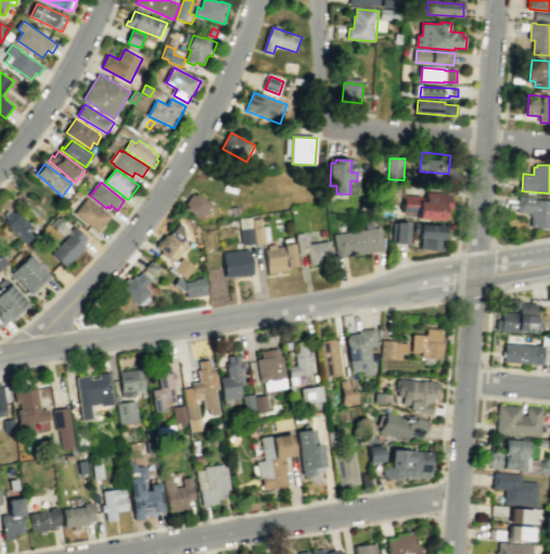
[(189,209),(200,193),(216,205),(205,220),(189,209)]
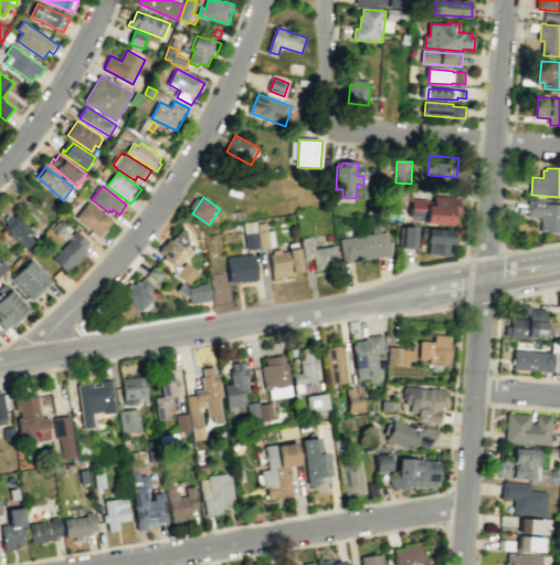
[(435,207),(436,197),(461,198),(460,217),(454,216),(453,225),(426,223),(428,207),(435,207)]
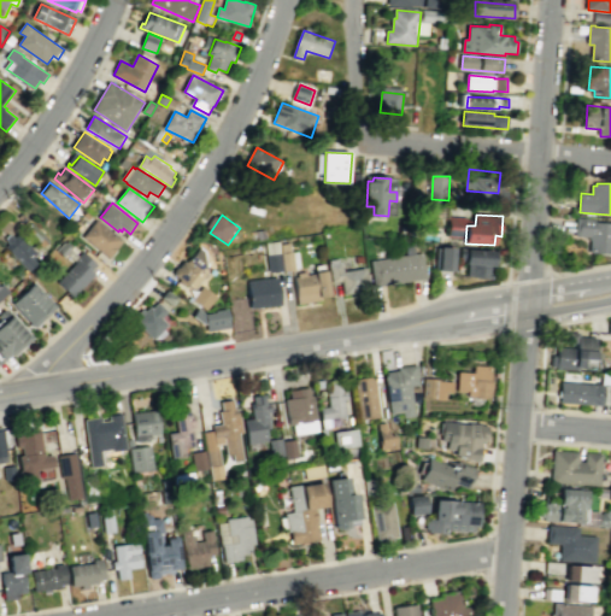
[(579,217),(598,220),(598,223),(610,223),(610,254),(592,253),(593,241),(592,241),(592,238),(579,236),(579,217)]
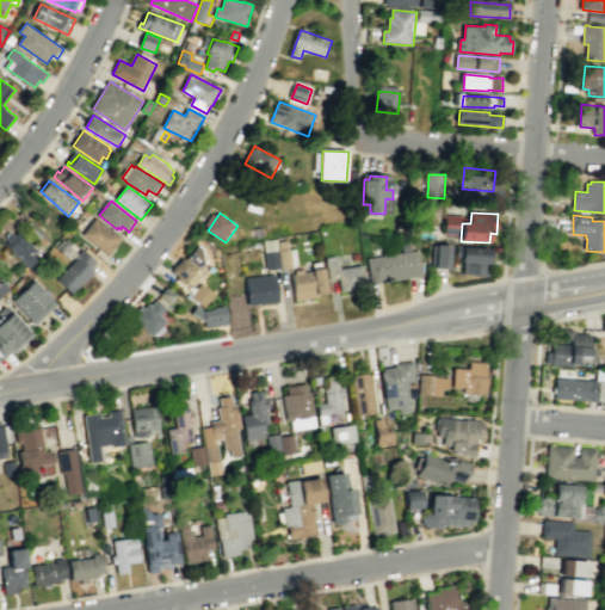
[(97,219),(122,238),(121,239),(122,241),(110,256),(84,235),(97,219)]
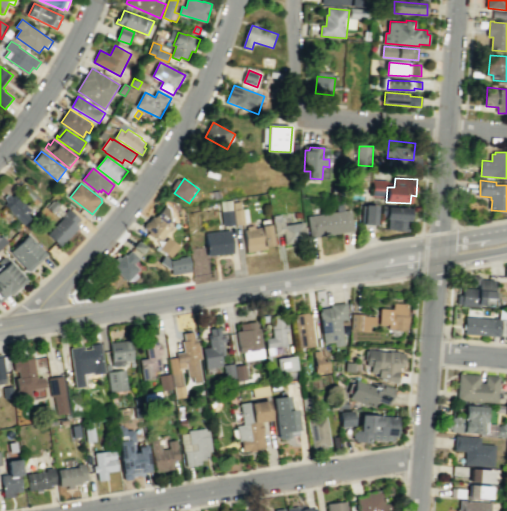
[(29,186),(43,199),(37,206),(23,192),(29,186)]
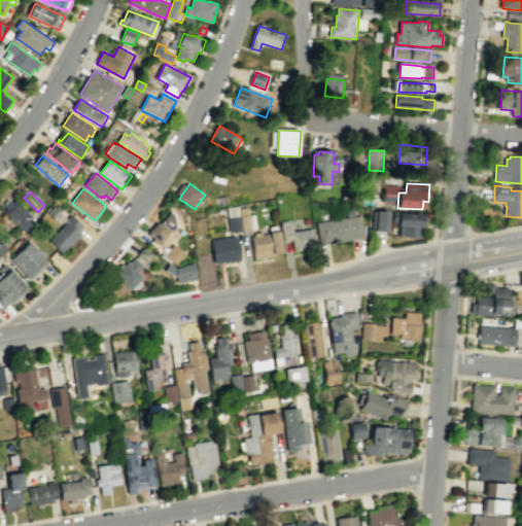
[(221,197),(229,196),(230,205),(222,206),(221,197)]
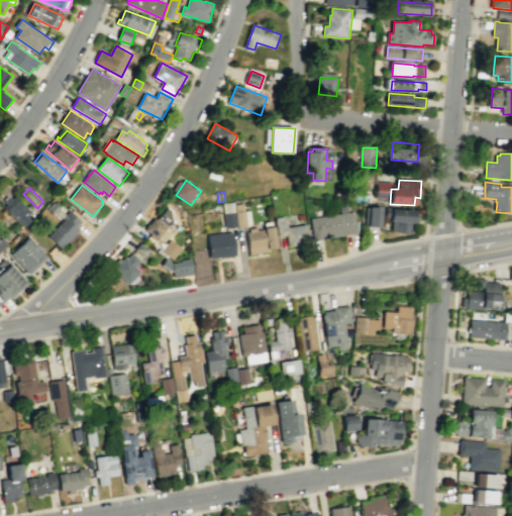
[(6,207),(26,228),(38,217),(17,196),(14,200),(11,197),(11,198),(9,197),(6,200),(7,201),(7,202),(9,205),(6,207)]
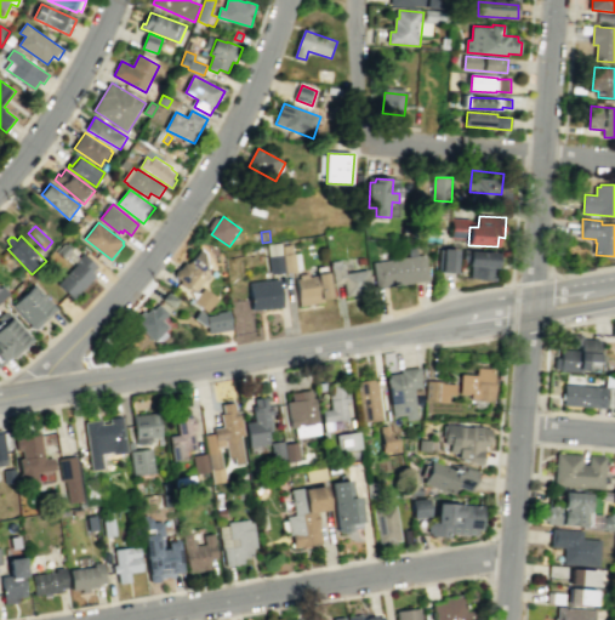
[(60,252),(68,244),(74,251),(67,260),(60,252)]
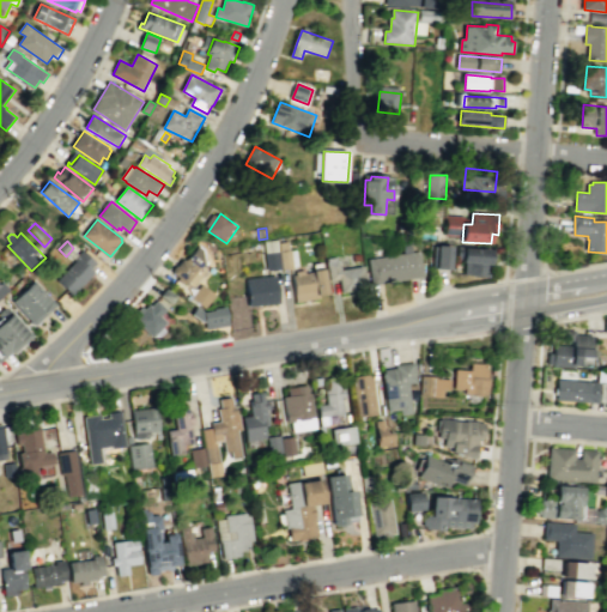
[(438,268),(439,246),(454,247),(453,270),(438,268)]
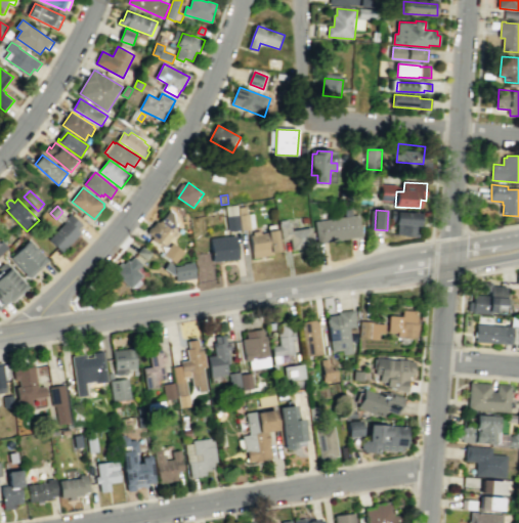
[(148,232),(158,221),(160,222),(170,211),(174,214),(174,226),(179,230),(166,247),(148,232)]
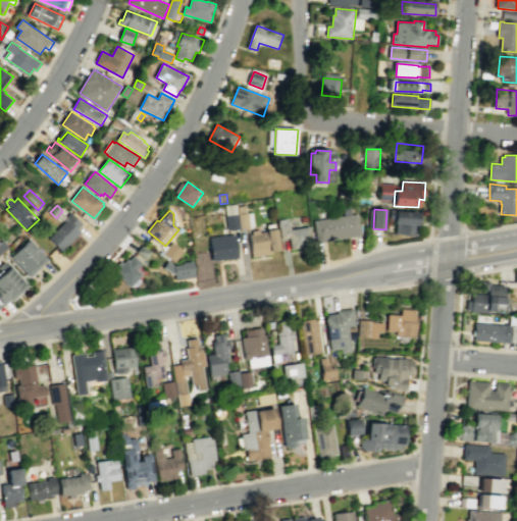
[(397,212),(420,213),(418,236),(395,233),(397,212)]
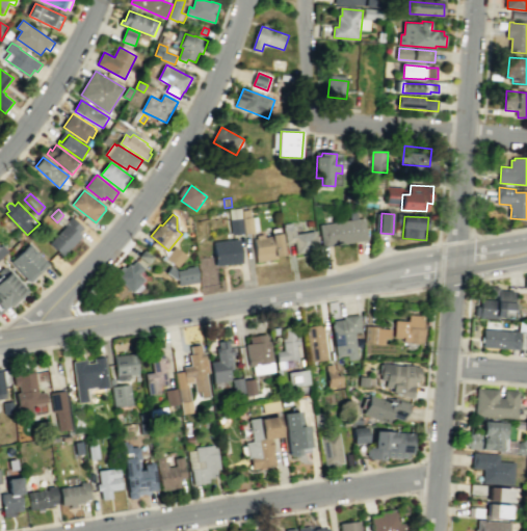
[(66,224),(74,217),(86,229),(81,234),(83,237),(66,257),(51,244),(68,227),(66,224)]
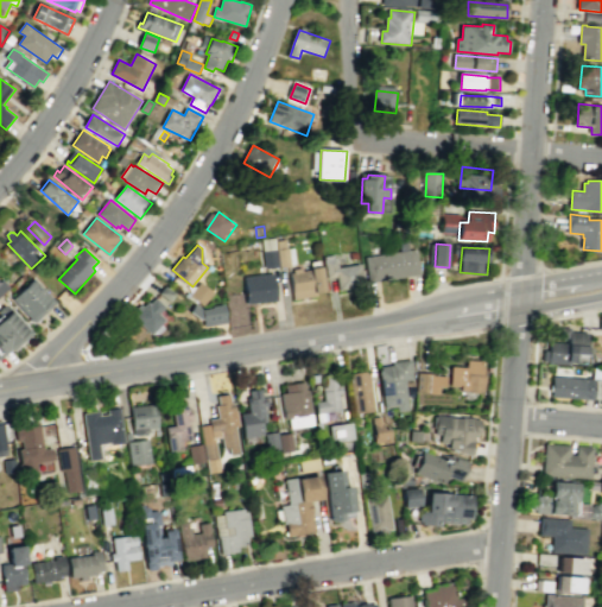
[(265,251),(279,250),(282,267),(267,269),(265,251)]
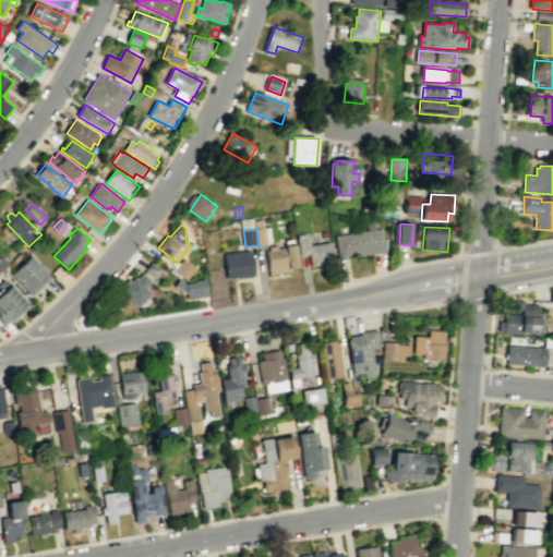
[(269,245),(260,246),(257,230),(267,229),(269,245)]
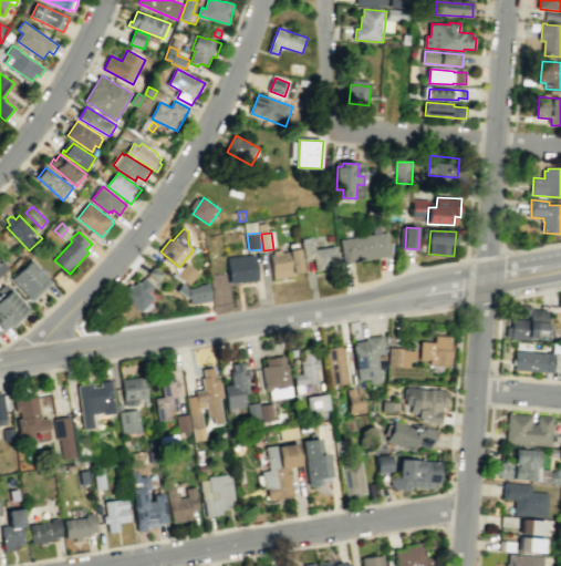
[(390,233),(394,256),(345,264),(342,240),(390,233)]
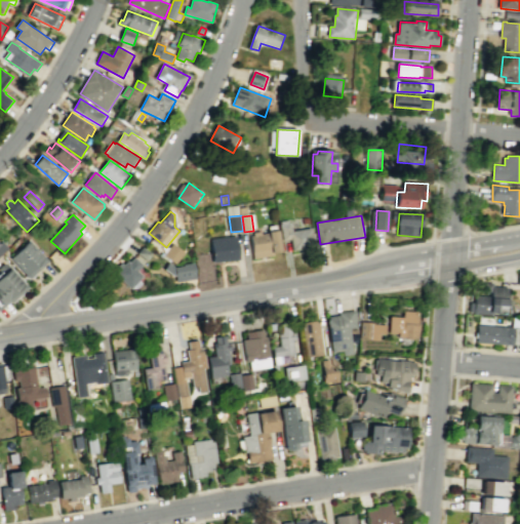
[(292,239),(285,240),(282,225),(292,224),(293,232),(313,229),(315,248),(294,251),(292,239)]
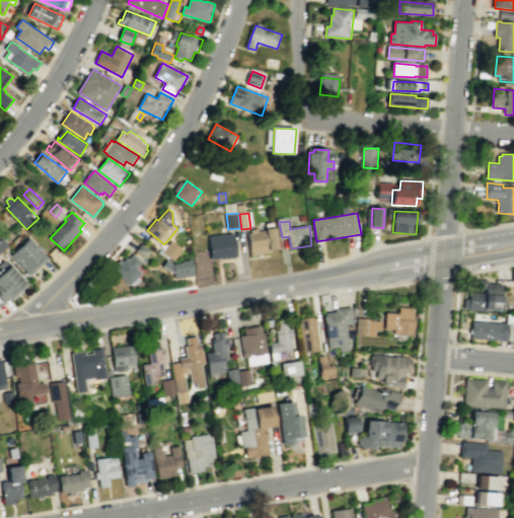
[(249,234),(277,229),(280,249),(252,254),(249,234)]
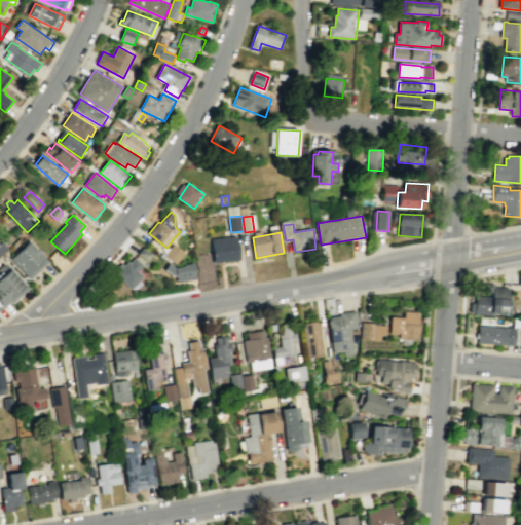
[(217,263),(214,240),(239,237),(243,260),(217,263)]
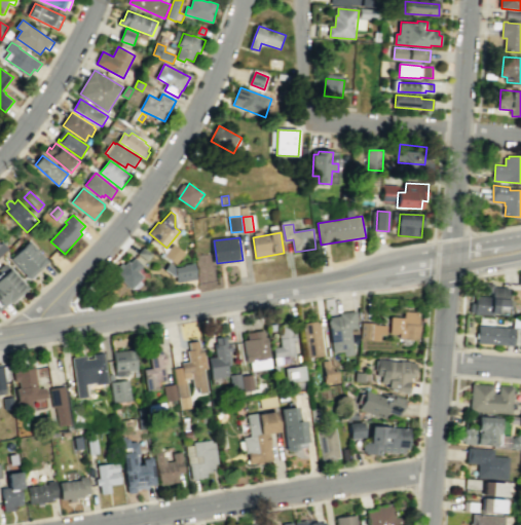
[(0,241),(2,245),(5,242),(11,251),(0,260),(0,241)]
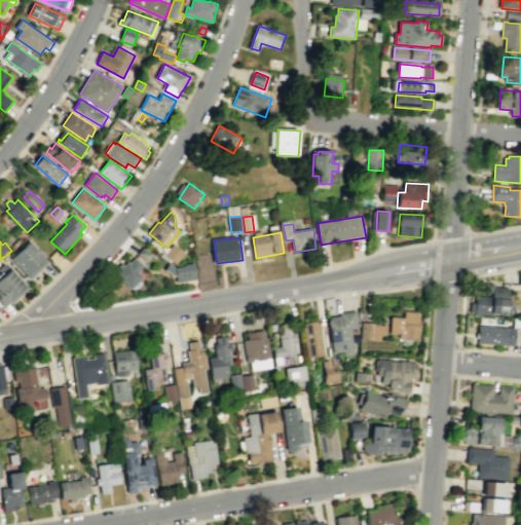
[(12,259),(32,278),(50,262),(31,241),(12,259)]
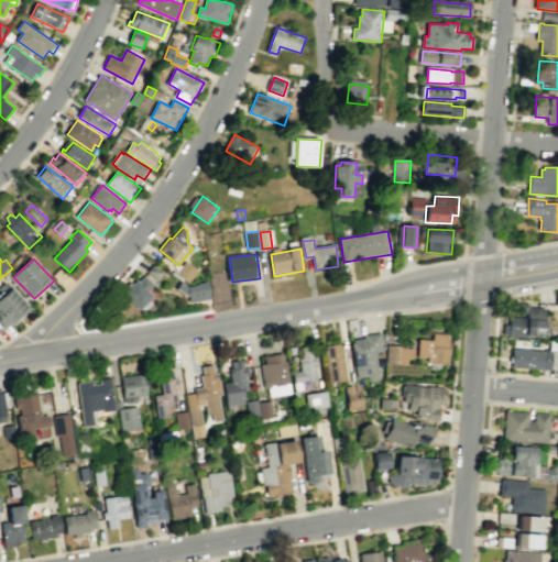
[(178,273),(188,262),(200,272),(190,283),(178,273)]
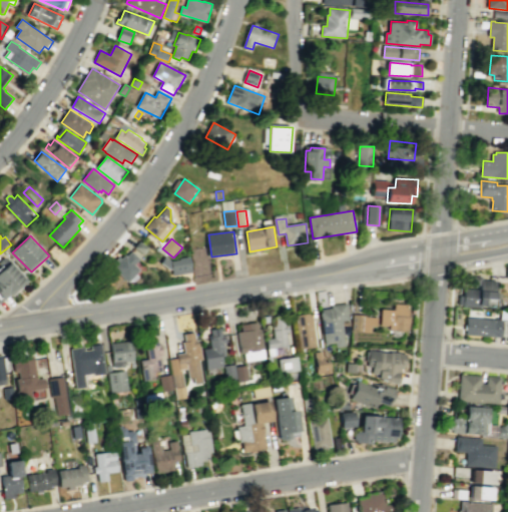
[(141,241),(150,248),(145,256),(136,247),(141,241)]
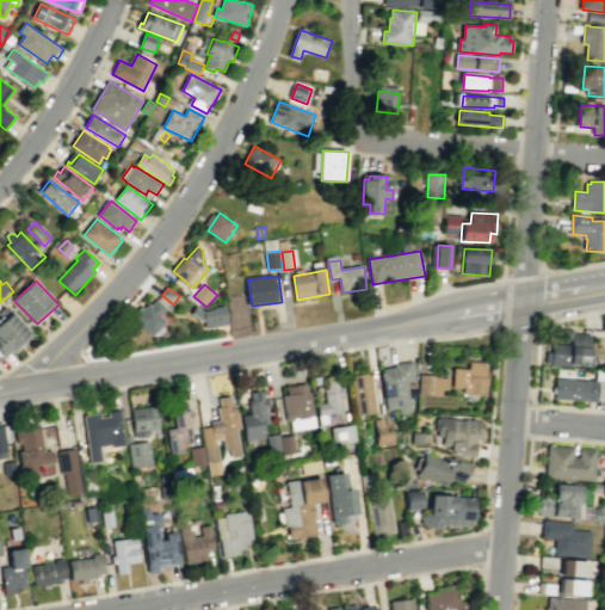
[(136,319),(154,338),(170,322),(162,315),(168,309),(159,300),(152,306),(150,305),(136,319)]
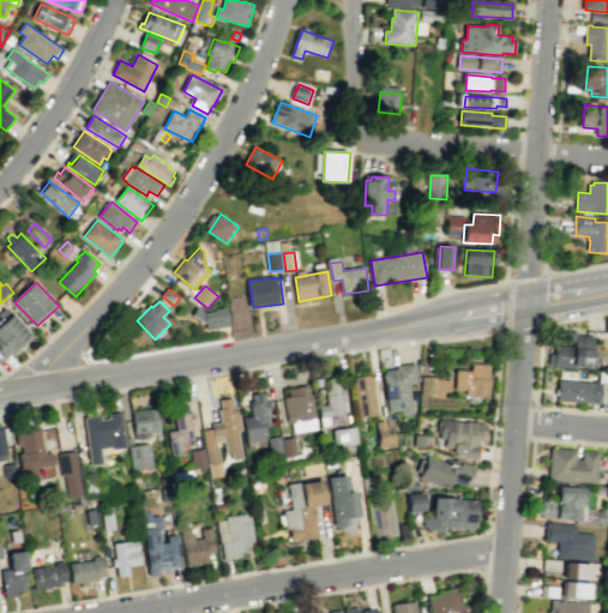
[(209,330),(208,322),(204,323),(194,316),(199,308),(206,313),(229,310),(232,326),(209,330)]
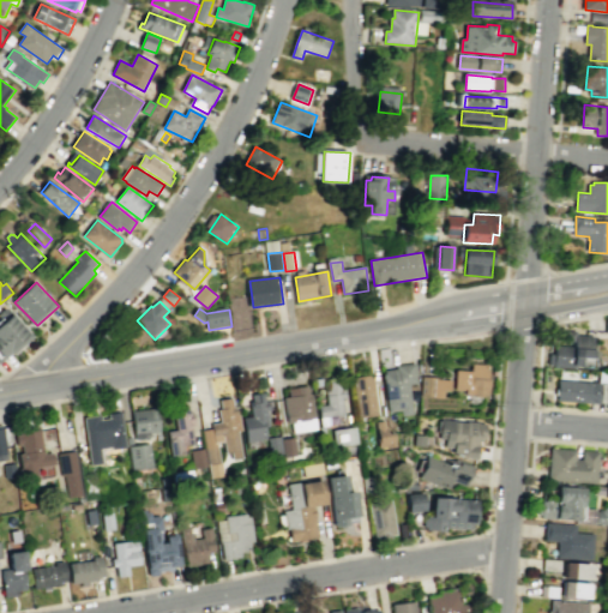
[(0,365),(14,353),(16,355),(36,337),(12,311),(0,322),(0,365)]
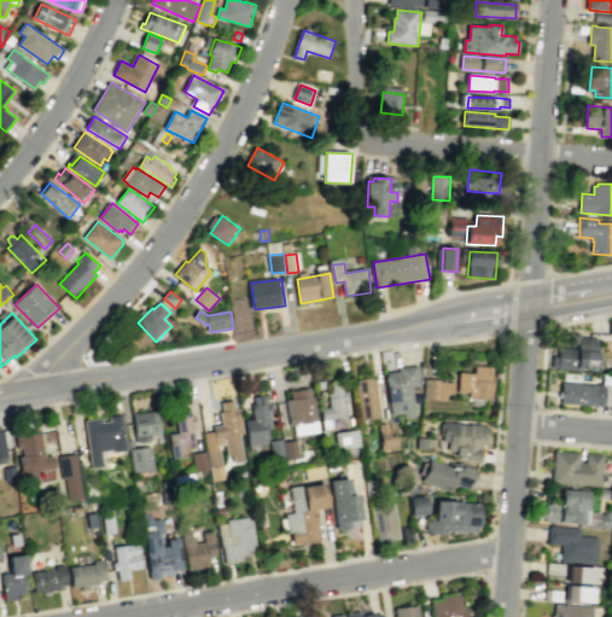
[(572,333),(571,349),(561,348),(560,356),(555,356),(555,367),(560,367),(559,370),(586,372),(586,370),(598,371),(600,338),(583,337),(583,335),(572,333)]
